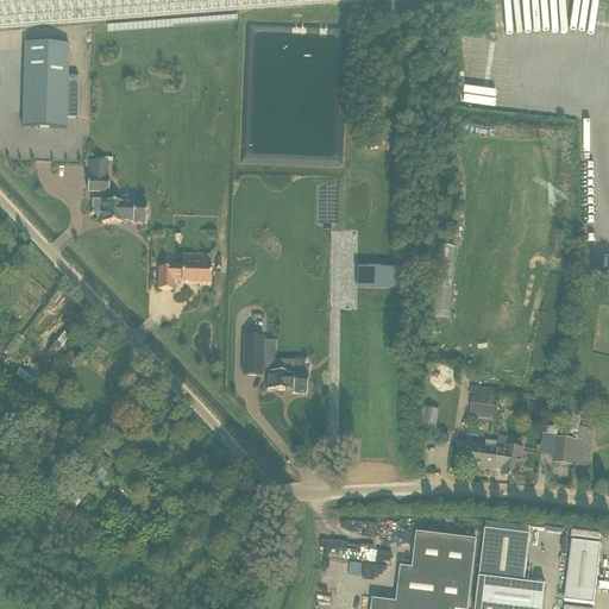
[(0,0),(0,29),(289,6),(341,2),(376,0),(0,0)]
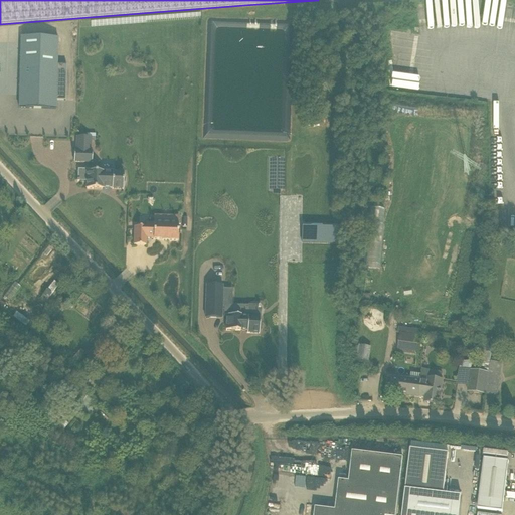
[(462,0),(444,0),(419,2),(421,20),(430,19),(431,28),(465,25),(462,0)]
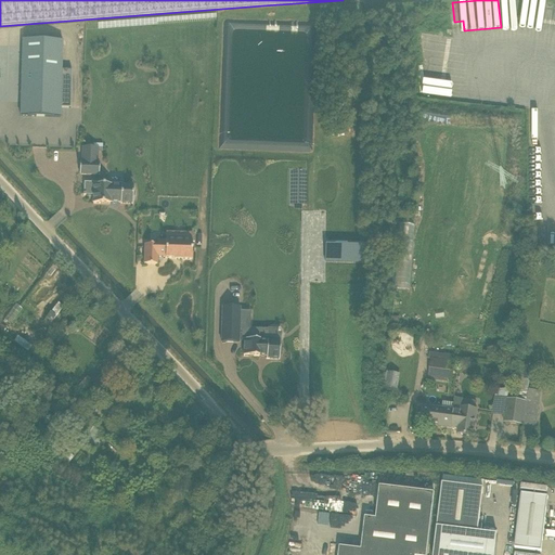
[(72,71),(62,71),(62,48),(57,48),(57,40),(23,40),(22,72),(21,116),(61,117),(61,106),(71,107),(72,71)]
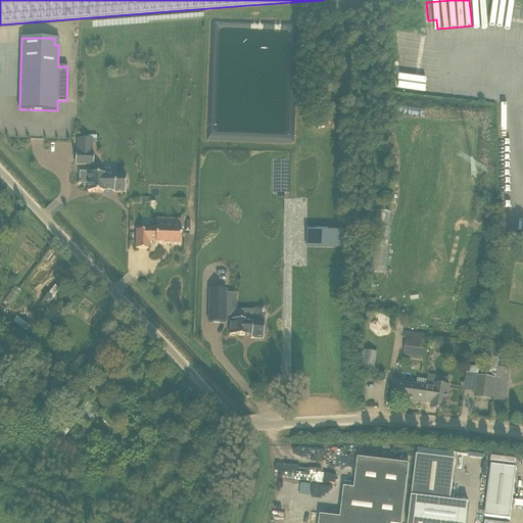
[(76,153),(75,164),(93,165),(94,154),(76,153)]
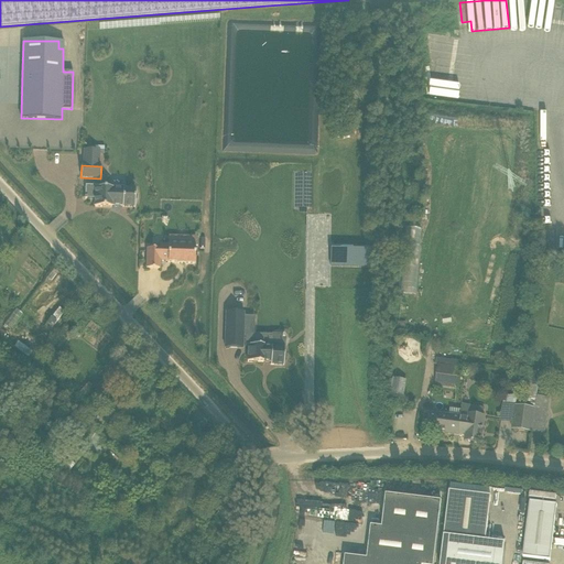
[(111,188),(102,188),(93,187),(93,197),(91,207),(109,207),(109,205),(120,206),(120,207),(136,207),(136,190),(123,188),(123,187),(111,187),(111,188)]
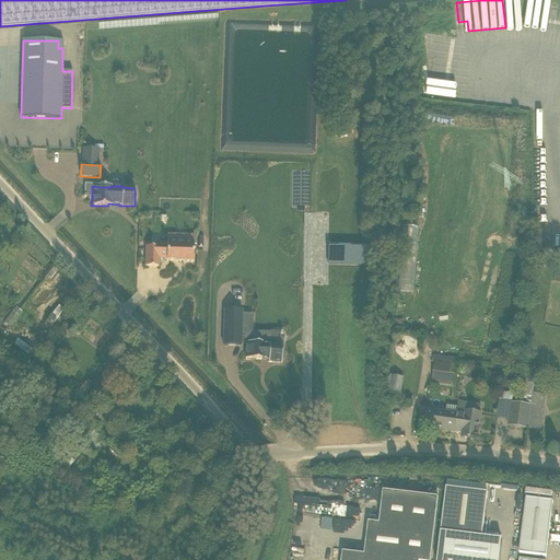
[(194,261),(194,244),(167,244),(159,244),(159,247),(147,247),(146,267),(159,267),(159,259),(166,259),(166,260),(176,260),(176,261),(194,261)]
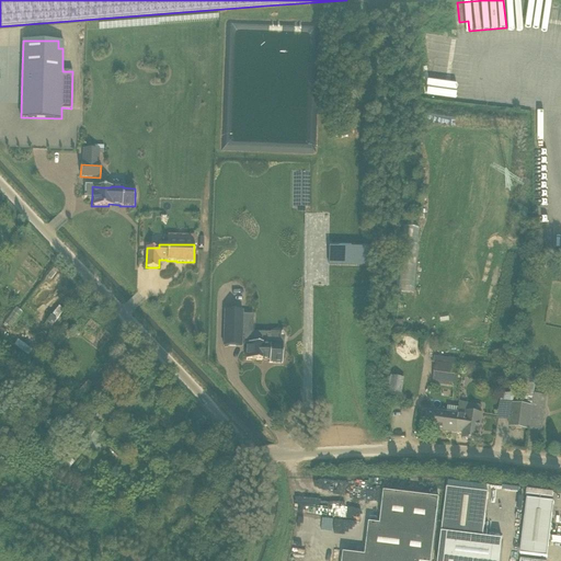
[(58,306),(47,321),(52,325),(64,310),(58,306)]
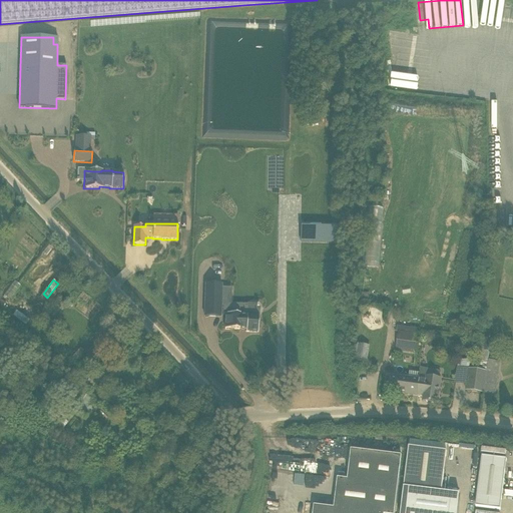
[(246,317),(246,306),(231,306),(220,305),(221,294),(228,294),(228,289),(221,289),(221,286),(205,286),(204,317),(220,318),(220,315),(226,315),(225,330),(238,330),(238,329),(246,330),(246,332),(258,333),(259,318),(246,317)]
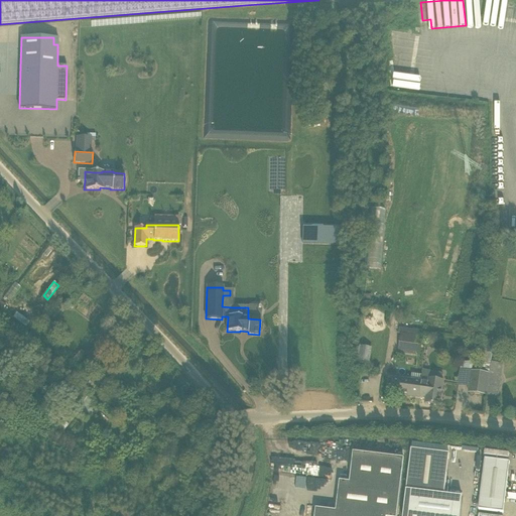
[(421,336),(400,334),(398,354),(419,357),(421,336)]
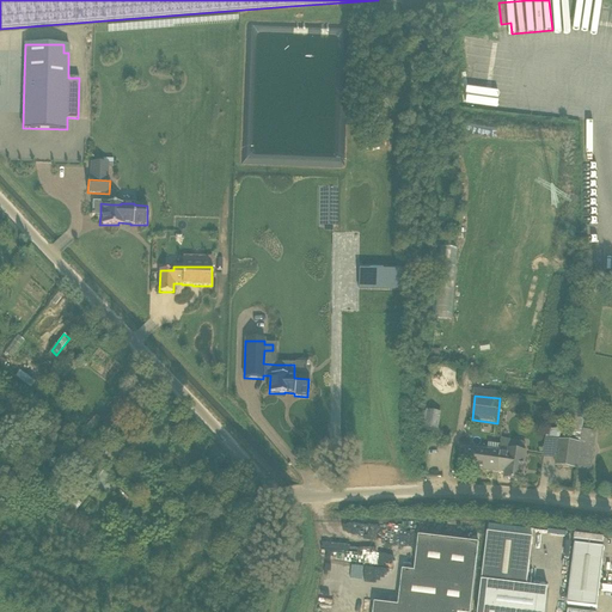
[(576,407),(563,416),(573,427),(583,416),(586,408),(576,407)]
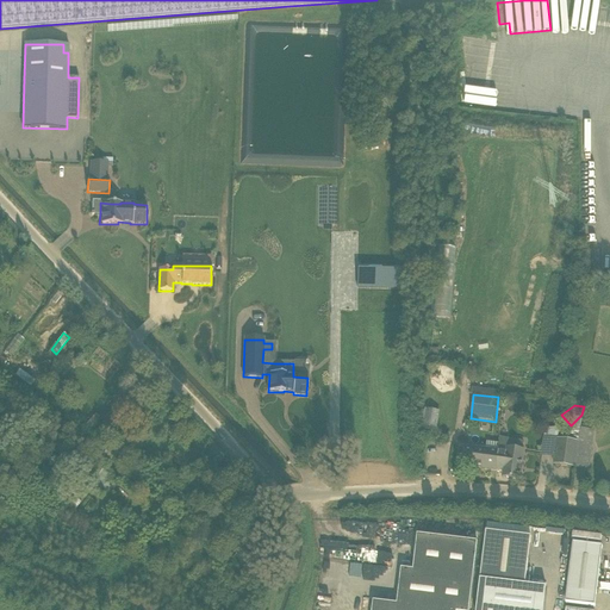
[(138,430),(134,425),(124,436),(130,441),(138,430)]
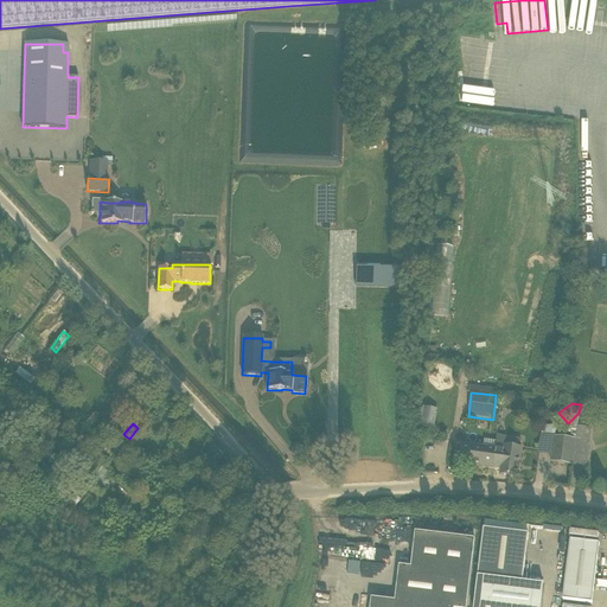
[(576,440),(573,465),(586,467),(590,429),(579,427),(576,440)]
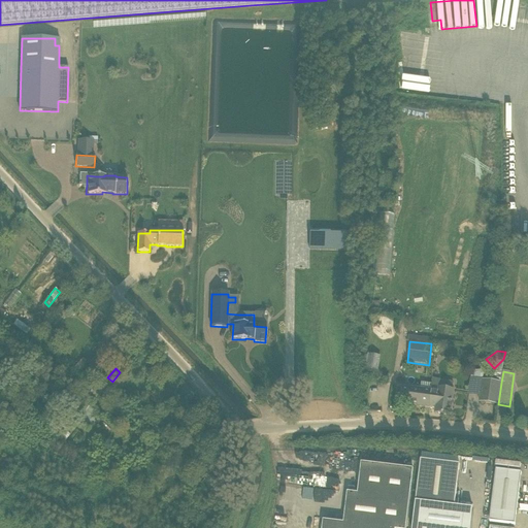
[(483,380),(480,402),(498,404),(501,383),(490,381),(483,380)]
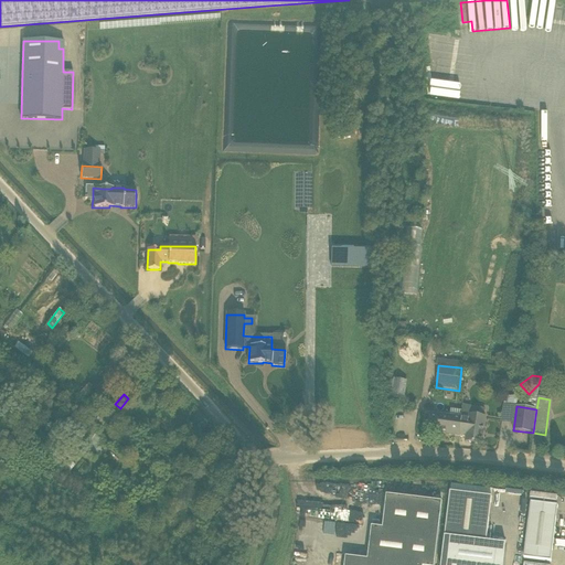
[(462,419),(462,420),(460,436),(467,437),(466,441),(481,445),(486,417),(464,414),(462,419)]
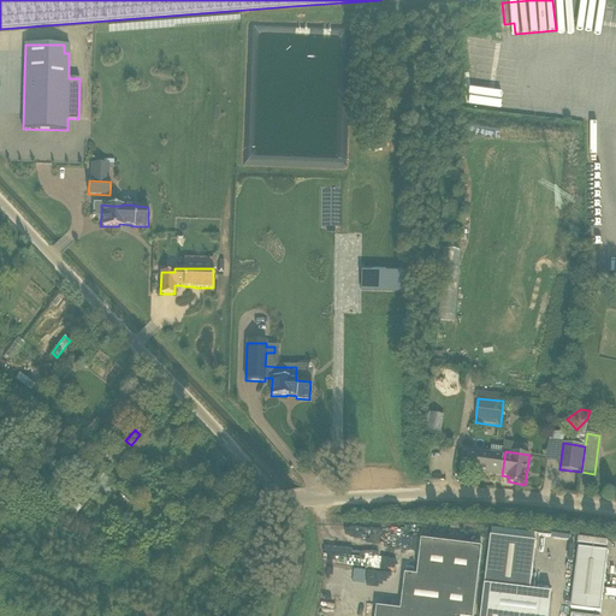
[(502,475),(504,458),(504,457),(471,452),(468,471),(502,475)]
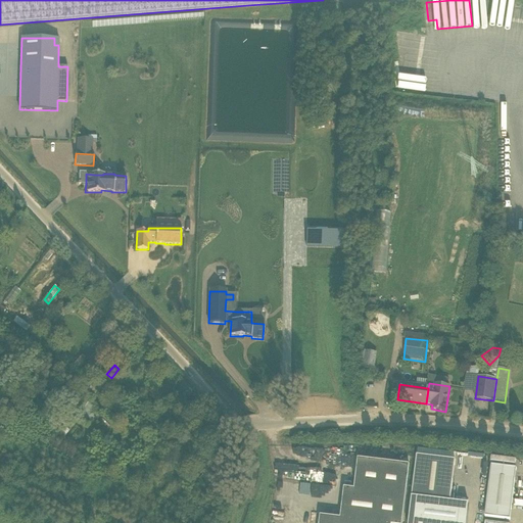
[(78,414),(88,421),(95,410),(85,402),(78,414)]
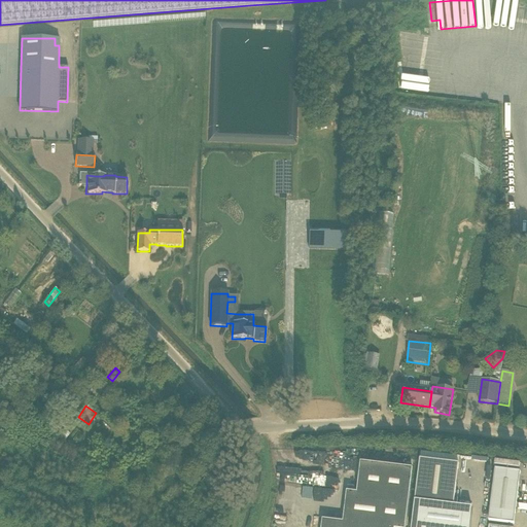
[(411,526),(469,526),(472,507),(454,505),(459,464),(420,459),(411,526)]
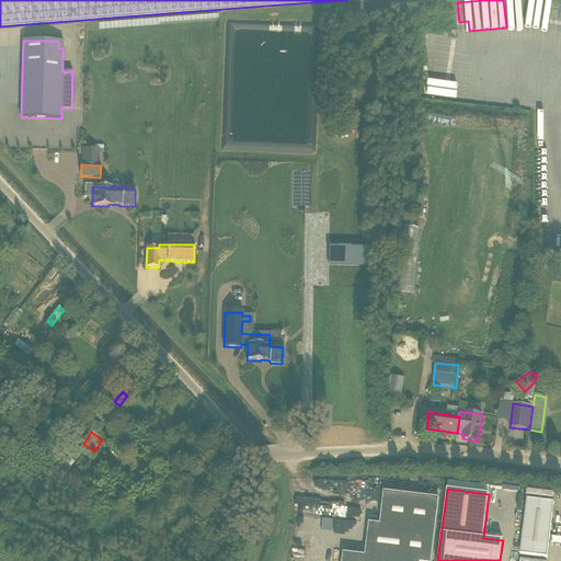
[(527,490),(526,497),(554,500),(554,492),(527,490)]
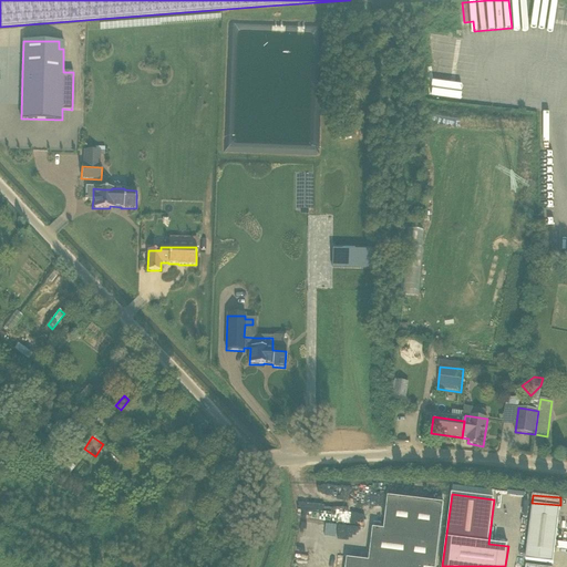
[(347,559),(346,566),(435,566),(444,504),(388,497),(384,529),(373,528),(369,562),(347,559)]
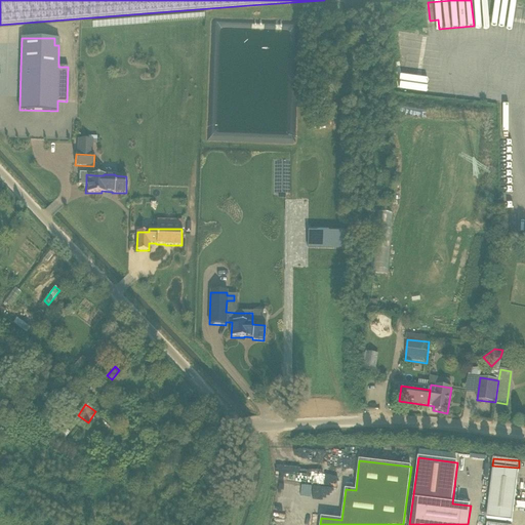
[(487,519),(501,521),(512,522),(519,471),(493,468),(487,519)]
